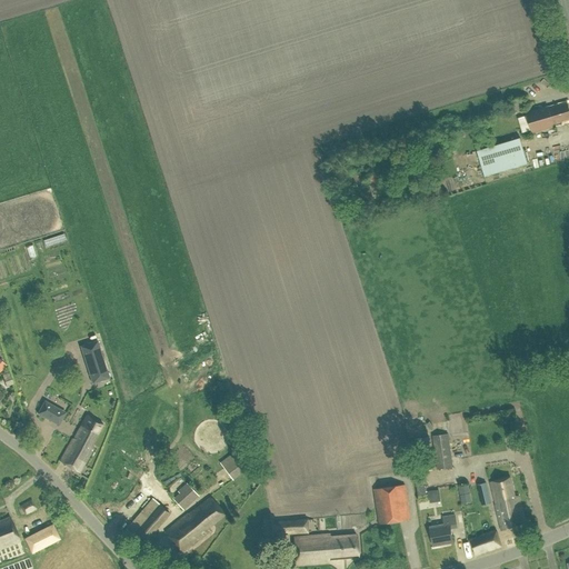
[(568,120),(568,110),(567,105),(548,111),(549,111),(540,115),(540,113),(527,118),(531,132),(553,126),(568,120)]
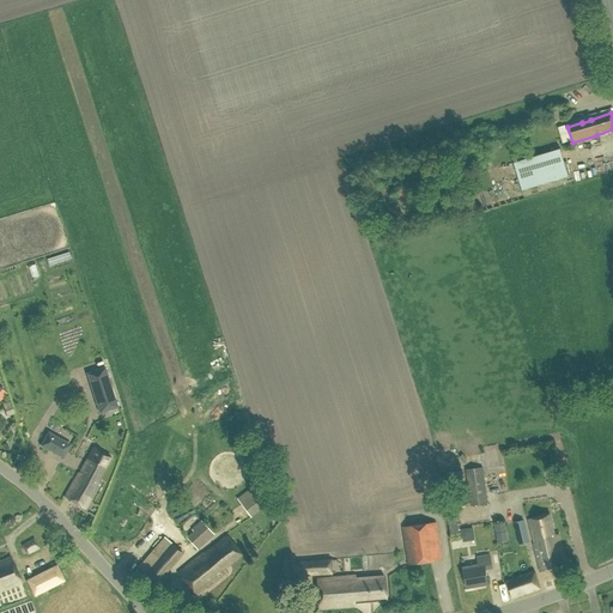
[(569,176),(559,149),(514,163),(522,190),(569,176)]
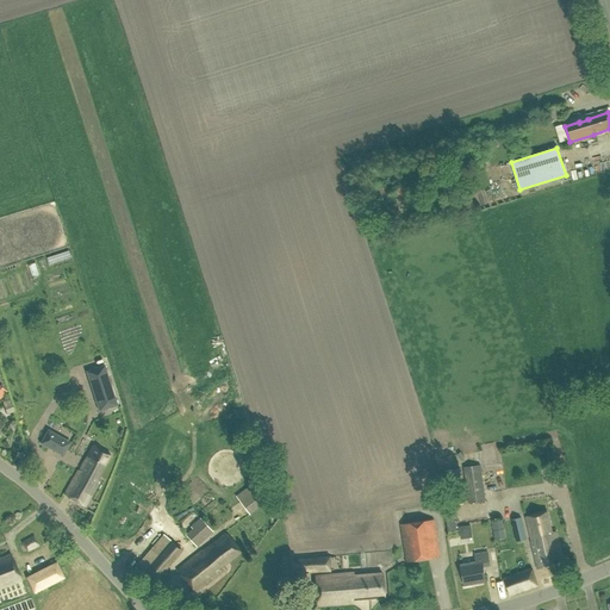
[(406,186),(396,190),(402,207),(412,204),(406,186)]
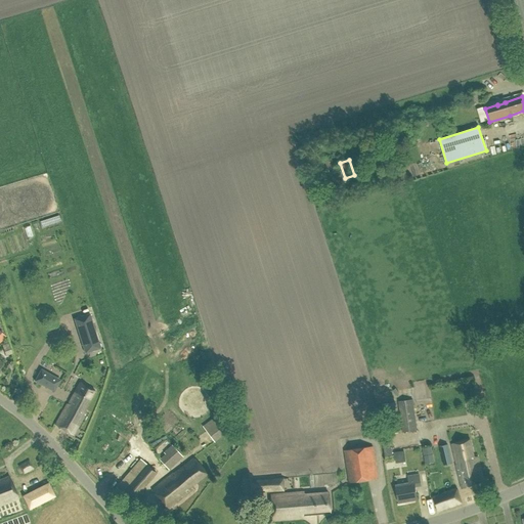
[(60,214),(40,222),(43,229),(62,221),(60,214)]
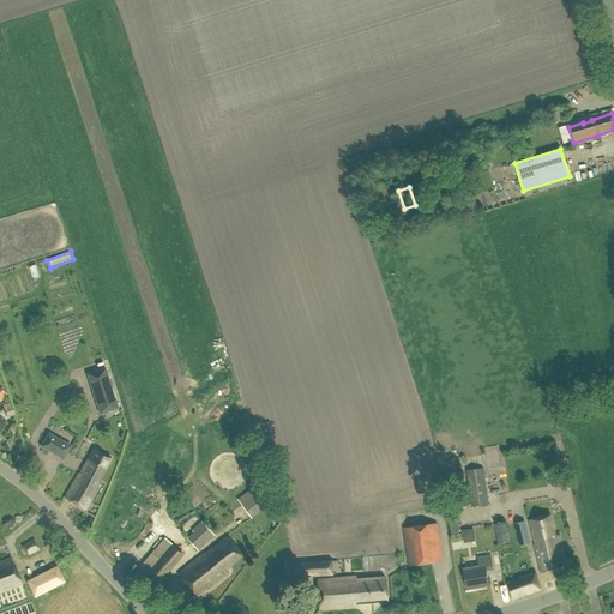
[(73,374),(104,366),(100,342),(71,349),(65,326),(70,325),(67,317),(60,319),(73,374)]
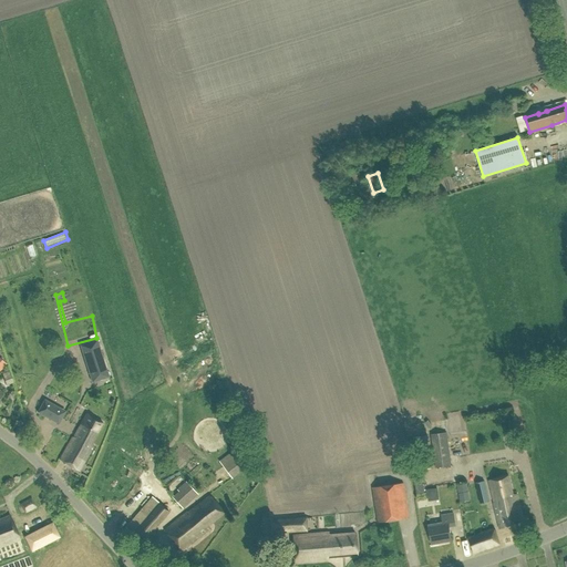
[(96,340),(80,346),(92,382),(109,377),(96,340)]
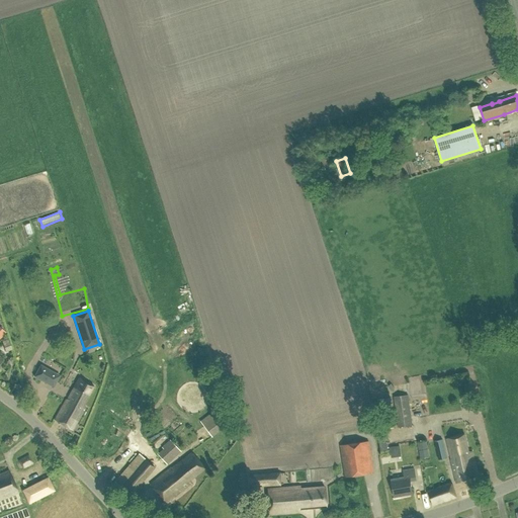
[(12,350),(8,338),(1,340),(5,352),(12,350)]
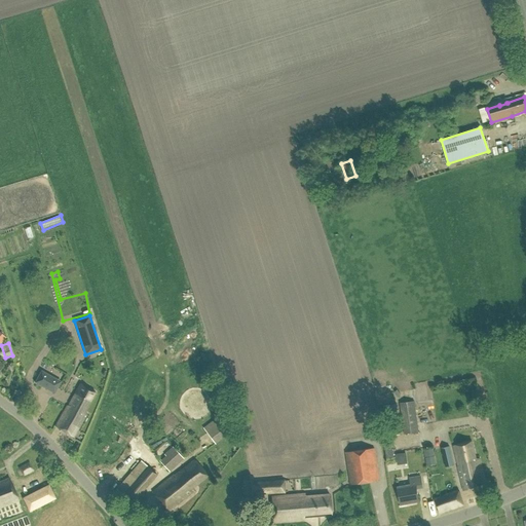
[(61,382),(41,371),(35,382),(54,393),(61,382)]
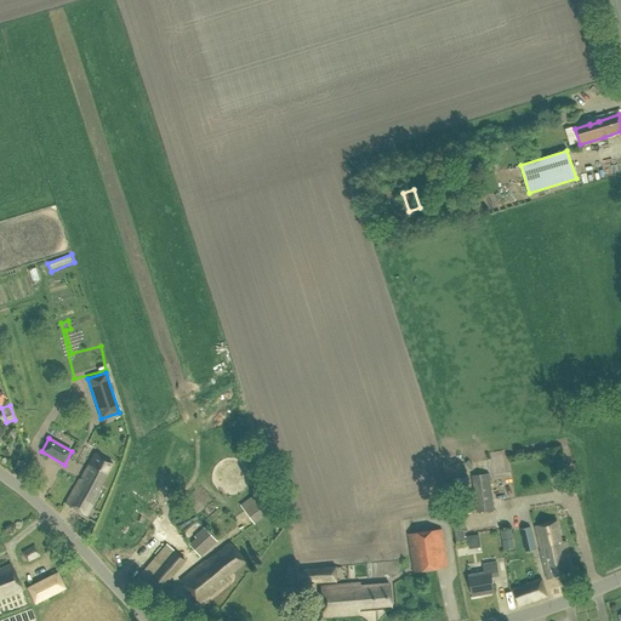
[(112,466),(96,457),(81,482),(80,480),(67,505),(87,517),(103,490),(100,489),(112,466)]
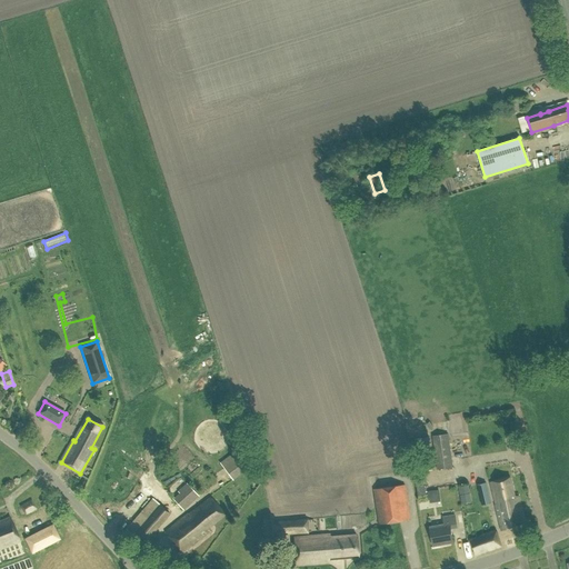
[(453,467),(448,433),(432,436),(437,469),(453,467)]
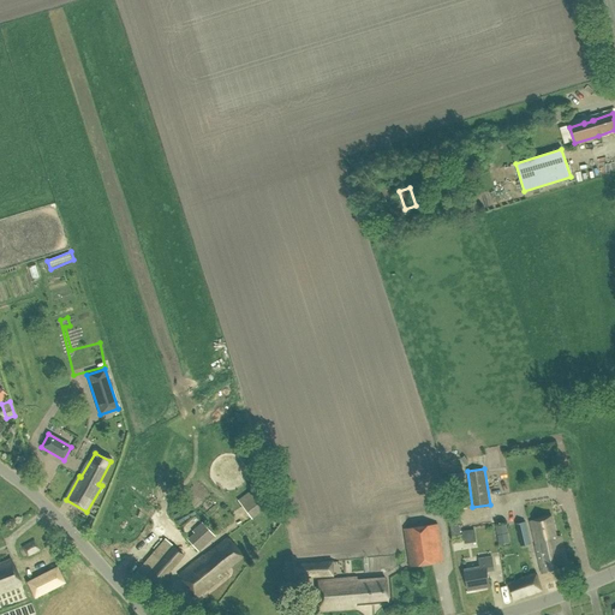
[(269,505),(257,488),(238,502),(250,519),(269,505)]
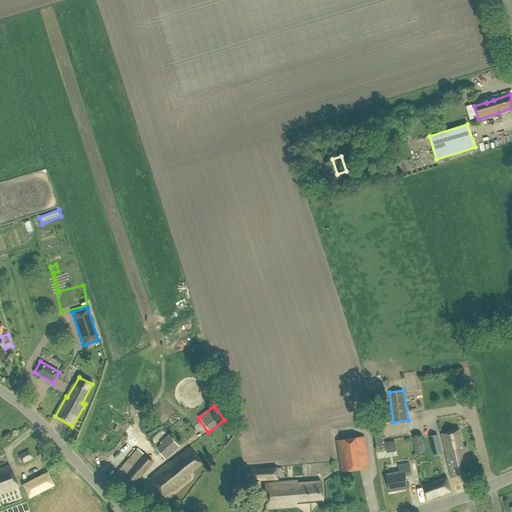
[(462,447),(458,431),(441,435),(446,455),(445,455),(450,478),(472,473),(466,449),(462,447)]
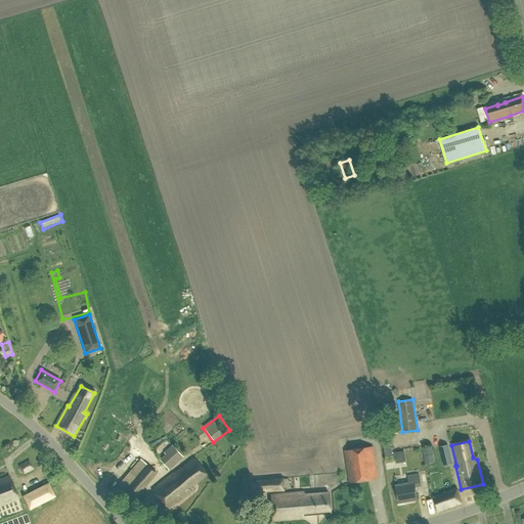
[(393,459),(390,443),(383,445),(386,460),(393,459)]
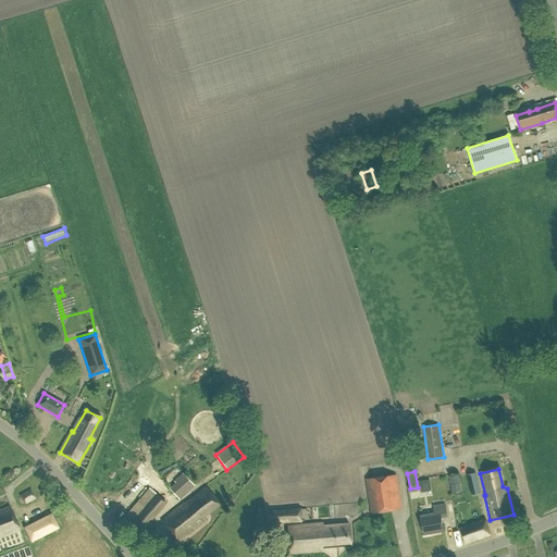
[(481,492),(475,472),(467,474),(471,494),(481,492)]
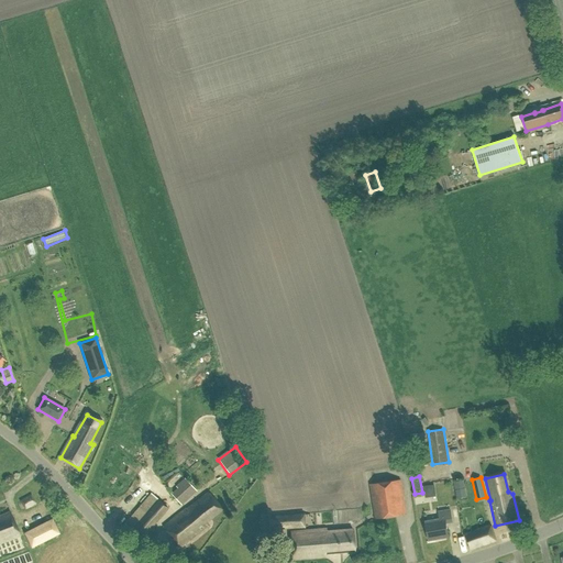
[(194,487),(185,478),(169,493),(178,503),(194,487)]
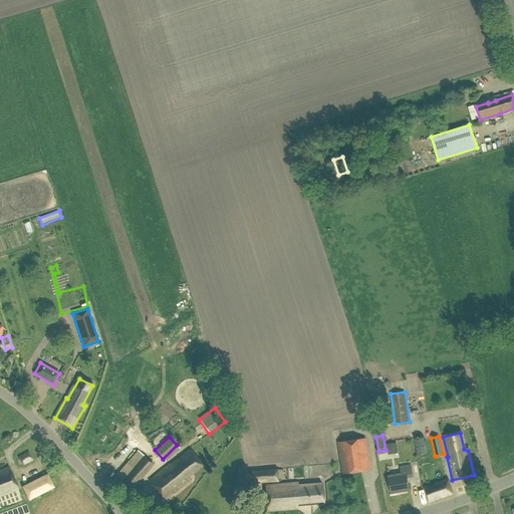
[(369,470),(365,439),(338,442),(342,474),(369,470)]
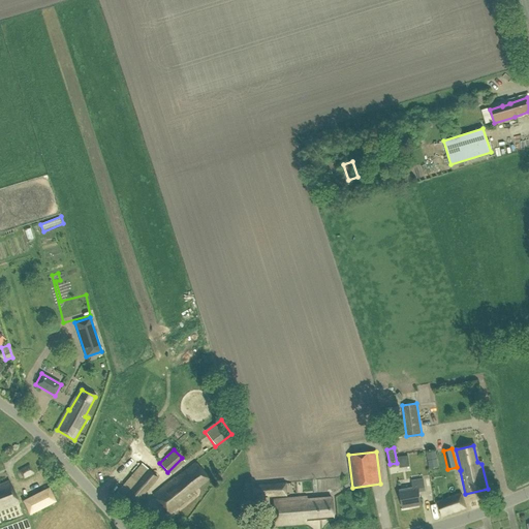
[(402,468),(411,466),(409,455),(400,457),(402,468)]
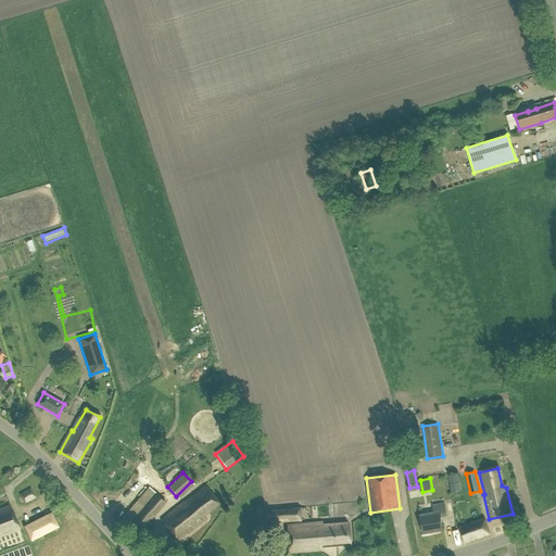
[(166,502),(148,487),(119,520),(138,535),(166,502)]
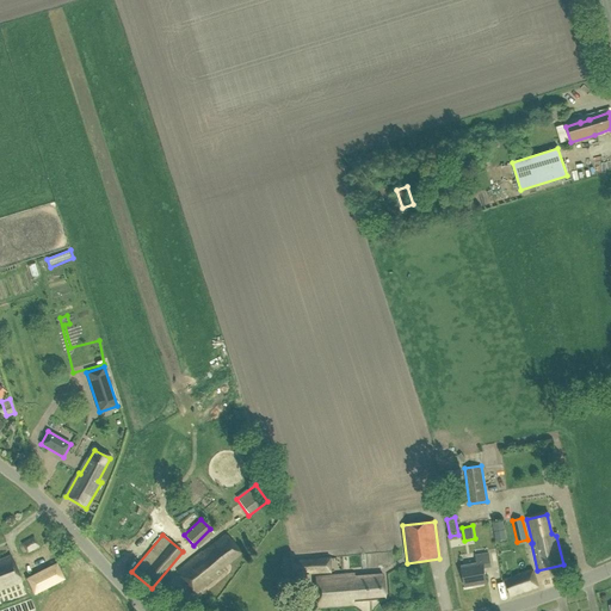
[(242,555),(227,536),(204,555),(203,554),(179,573),(197,597),(226,574),(222,571),(242,555)]
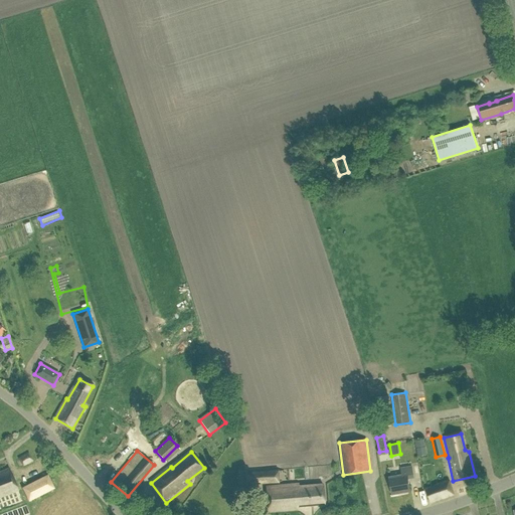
[(31,461),(27,453),(18,458),(23,466),(31,461)]
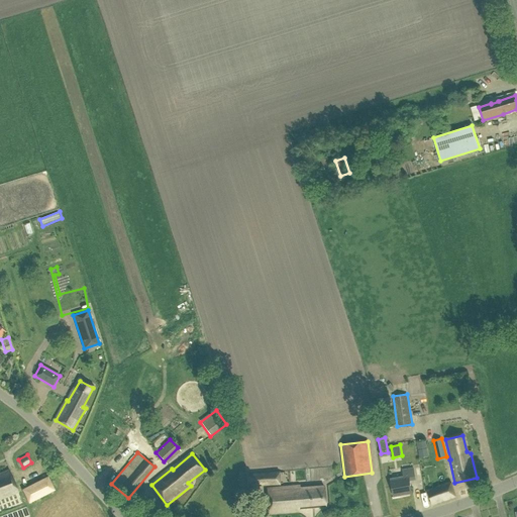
[(280,485),(279,471),(245,474),(246,488),(280,485)]
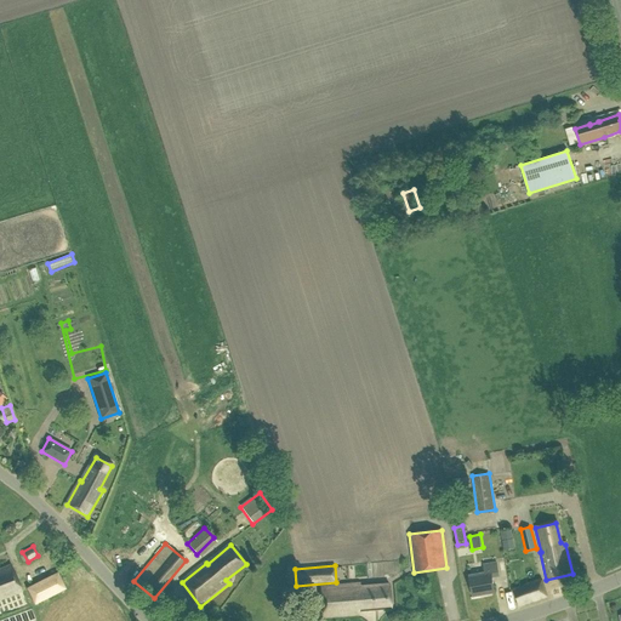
[(499,579),(496,565),(482,568),(483,575),(469,577),(473,599),(495,596),(493,580),(499,579)]
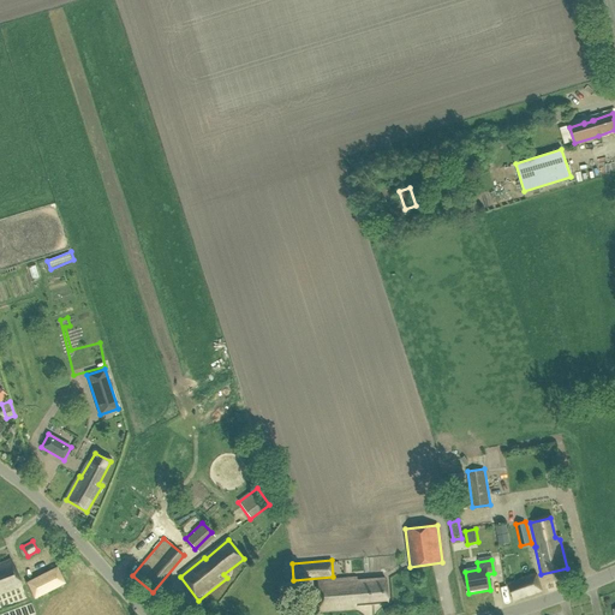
[(0,595),(22,586),(11,561),(0,565),(0,595)]
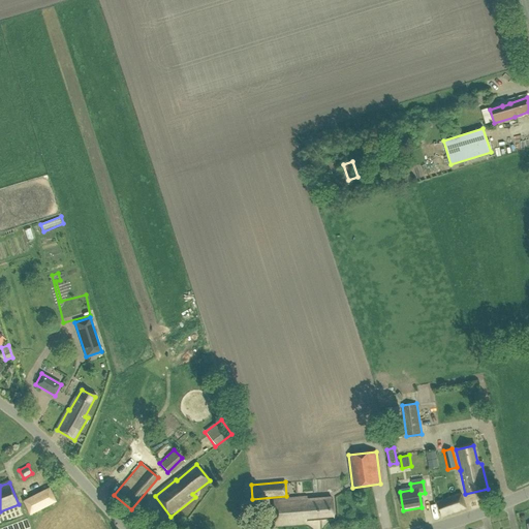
[(54,501),(48,489),(23,501),(29,515),(54,501)]
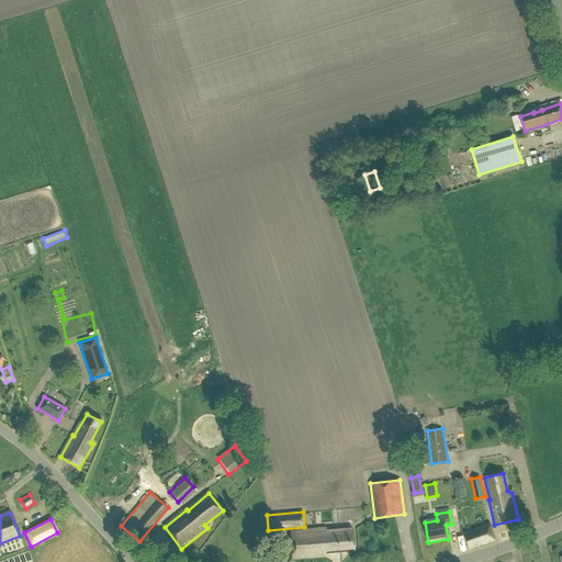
[(496,540),(490,524),(463,532),(470,550),(496,540)]
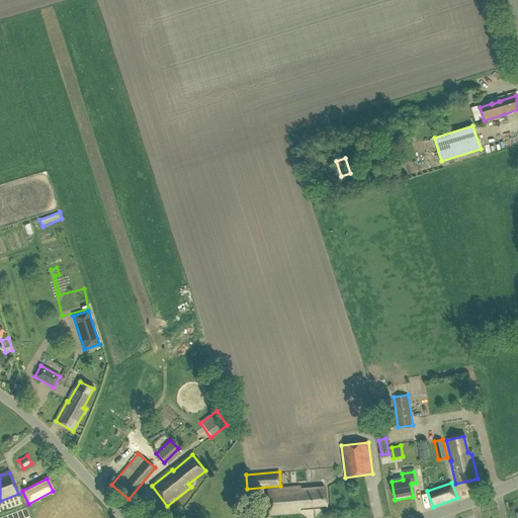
[(323,489),(322,485),(318,486),(319,489),(300,491),(300,488),(267,491),(270,516),(298,514),(298,511),(326,509),(325,488),(323,489)]
